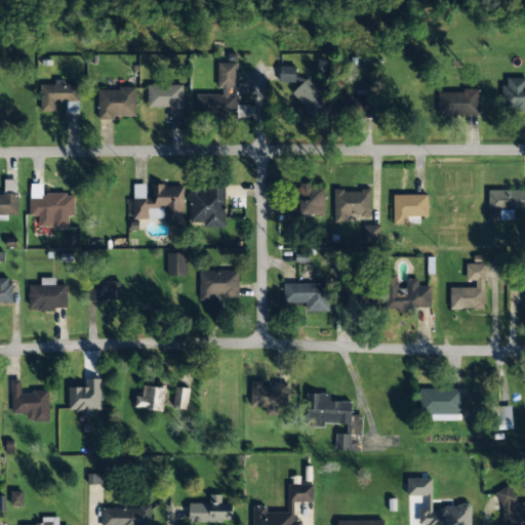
[(196,95),(196,118),(248,118),(248,106),(237,106),(237,94),(229,94),(229,88),(237,88),(237,63),(218,63),(218,94),(196,95)]
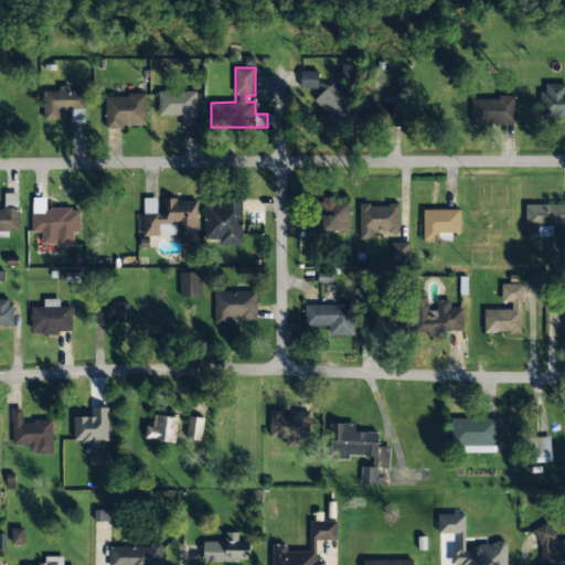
[(318,72),(299,72),(299,94),(315,95),(315,105),(329,106),(328,120),(342,121),(343,84),(318,84),(318,72)]
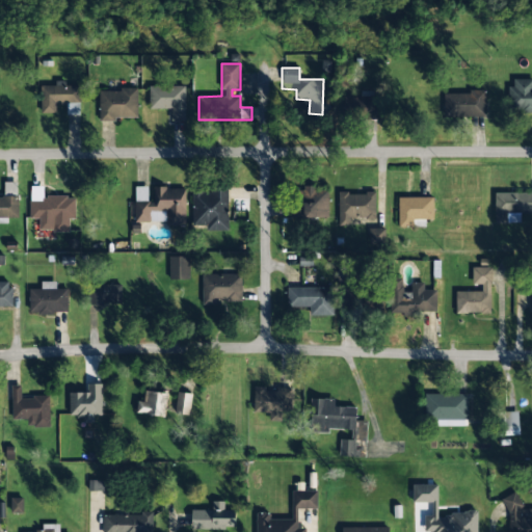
[(510,112),(531,111),(531,79),(509,80),(510,112)]
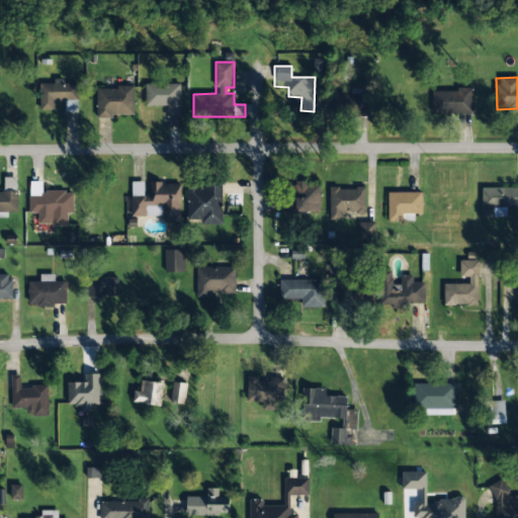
[(39,83),(39,111),(54,110),(54,100),(65,100),(65,112),(78,112),(78,83),(63,83),(63,79),(53,79),(54,83),(39,83)]
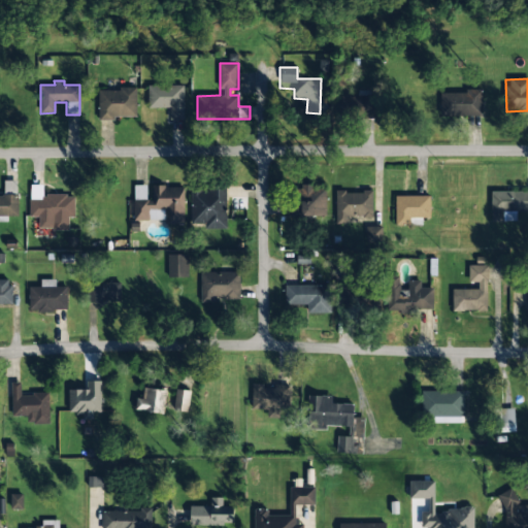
[(184,86),(147,86),(149,108),(169,107),(169,120),(184,120),(184,86)]
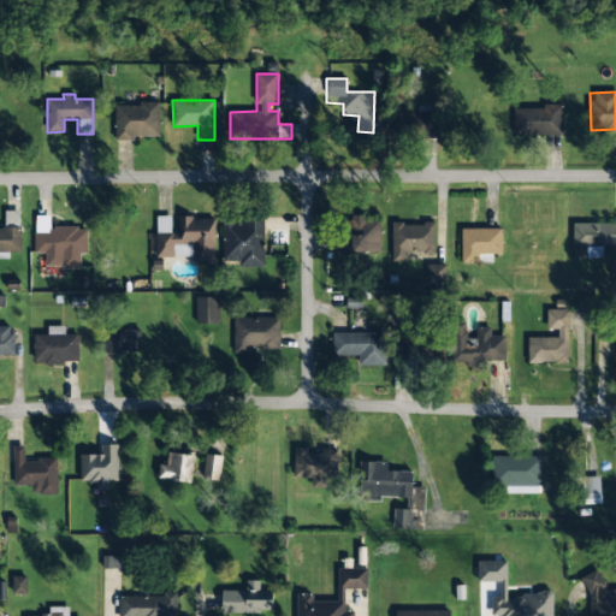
[(114,105),(116,138),(159,138),(159,105),(114,105)]
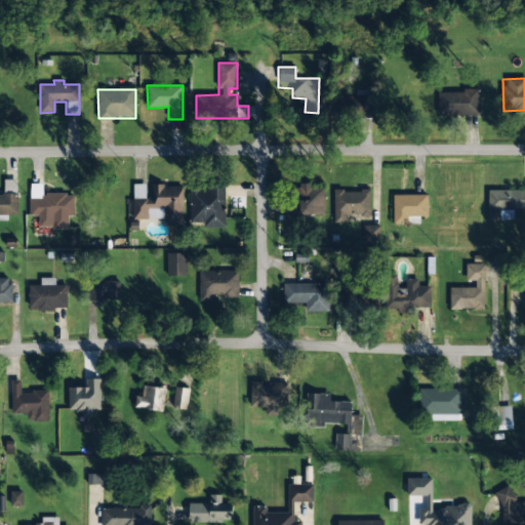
[(339,95),(339,118),(371,118),(371,90),(356,90),(356,95),(339,95)]
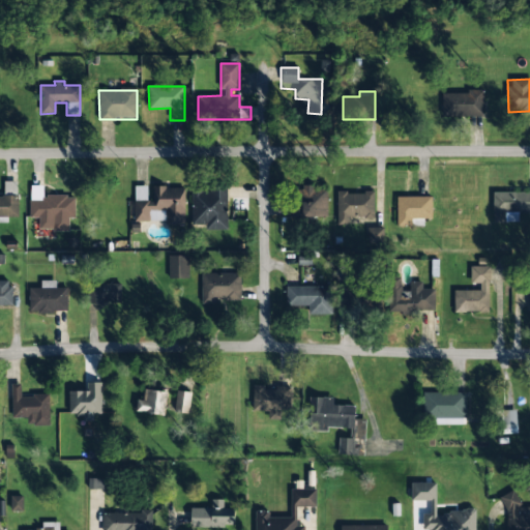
[(442,92),(442,117),(484,116),(483,91),(442,92)]
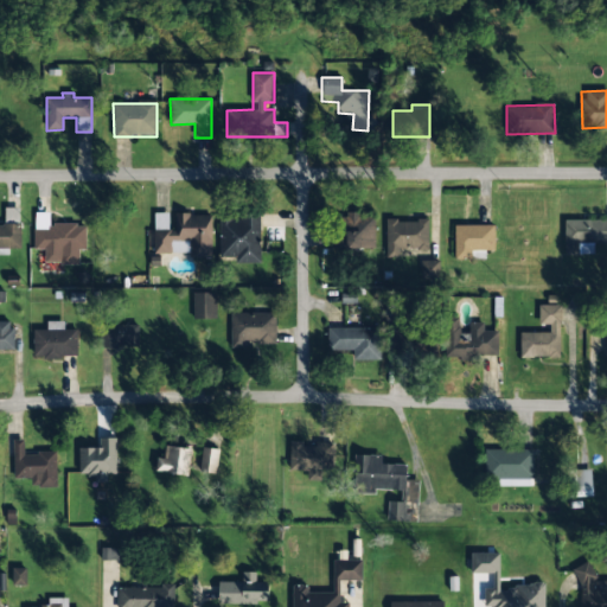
[(211,257),(211,215),(176,215),(176,230),(168,230),(168,213),(154,213),(154,254),(190,254),(190,257),(211,257)]
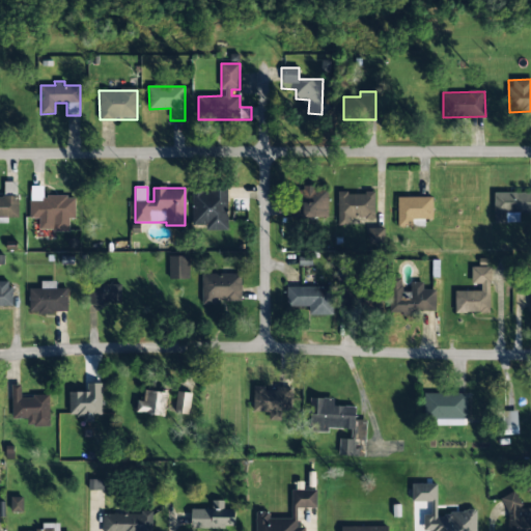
[(296,188),(297,199),(303,199),(303,219),(328,218),(327,187),(296,188)]
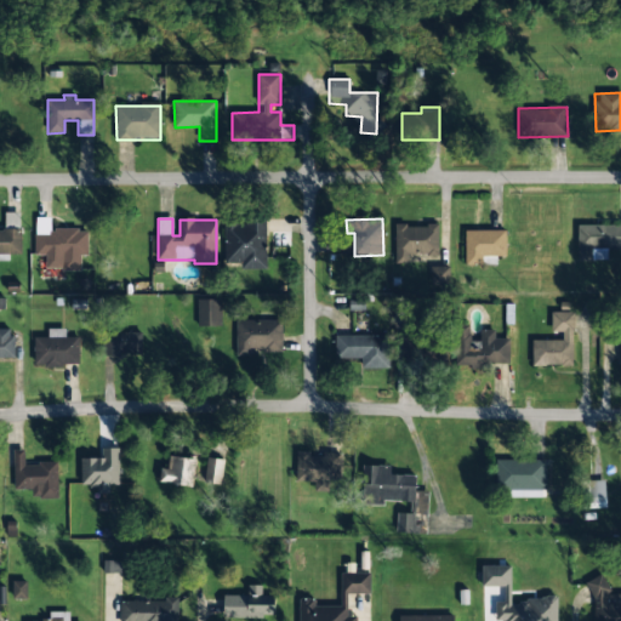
[(224,222),(224,263),(241,263),(241,269),(266,269),(266,221),(224,222)]
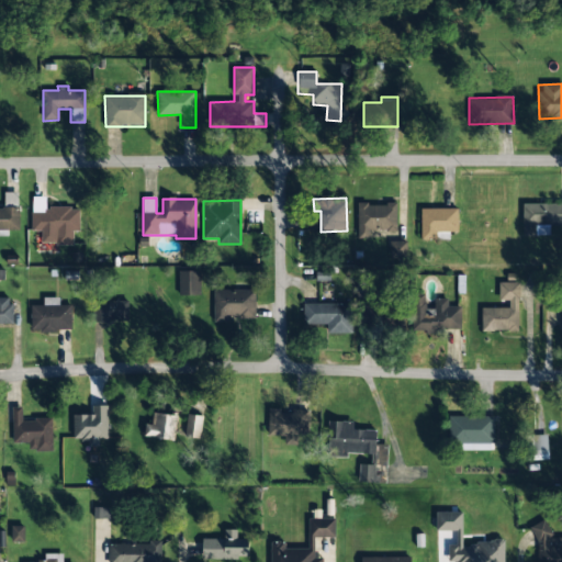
[(358,236),(388,236),(388,257),(405,257),(405,242),(397,242),(397,203),(358,203),(358,236)]
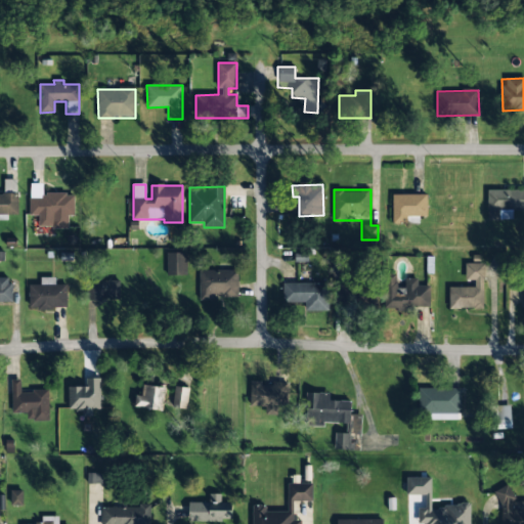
[(523,189),(487,190),(487,220),(513,220),(513,212),(523,211),(523,189)]
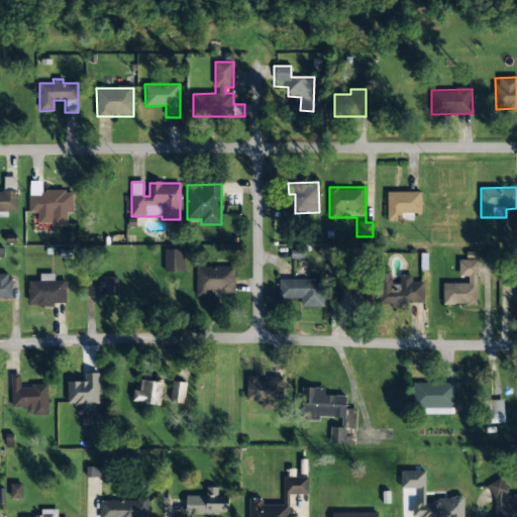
[(67,224),(67,213),(73,213),(73,192),(28,192),(29,212),(38,212),(38,225),(67,224)]
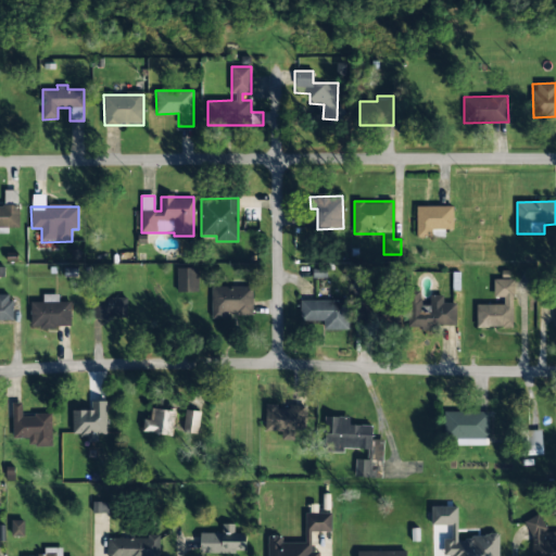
[(453,206),(416,206),(416,237),(445,237),(445,230),(453,230),(453,206)]
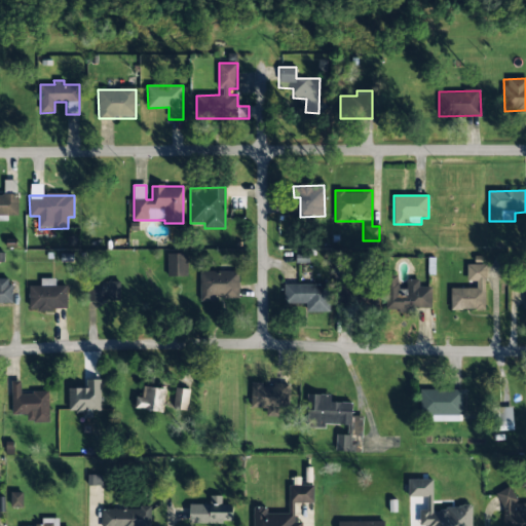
[(167,276),(187,276),(187,254),(166,254),(167,276)]
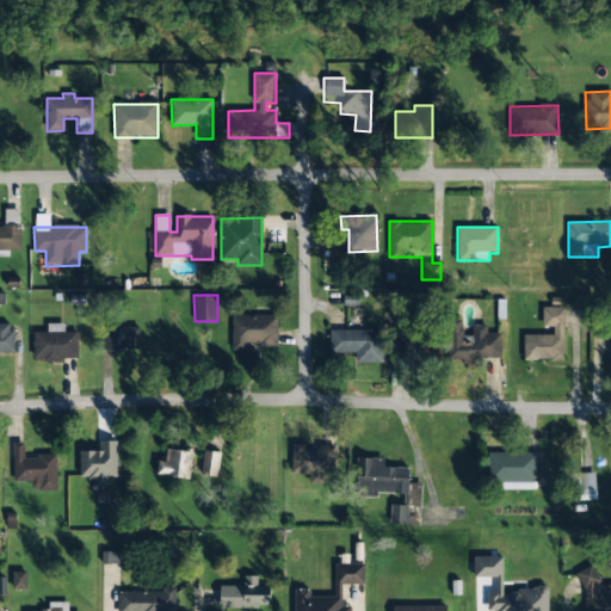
[(523,359),(563,360),(565,307),(542,307),(542,327),(553,327),(553,335),(524,334),(523,359)]
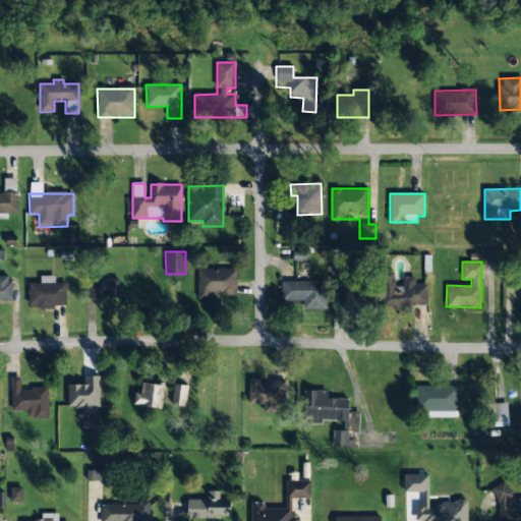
[(236,269),(197,269),(197,297),(237,297),(236,269)]
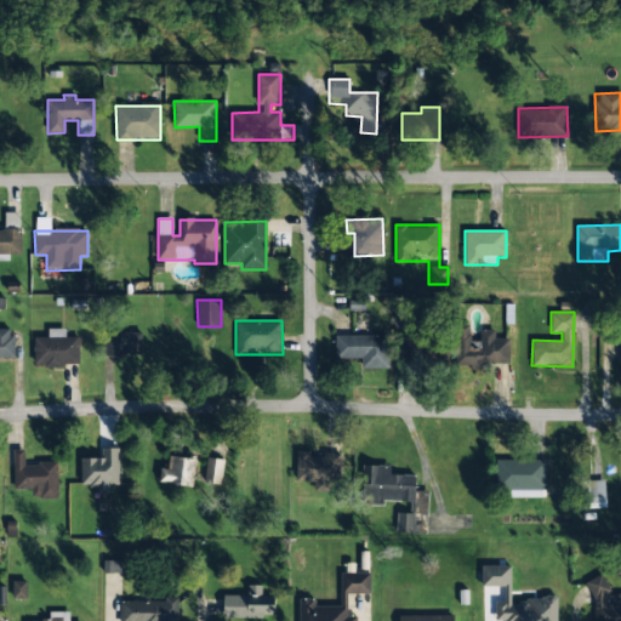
[(0,358),(13,359),(13,330),(0,329),(0,358)]
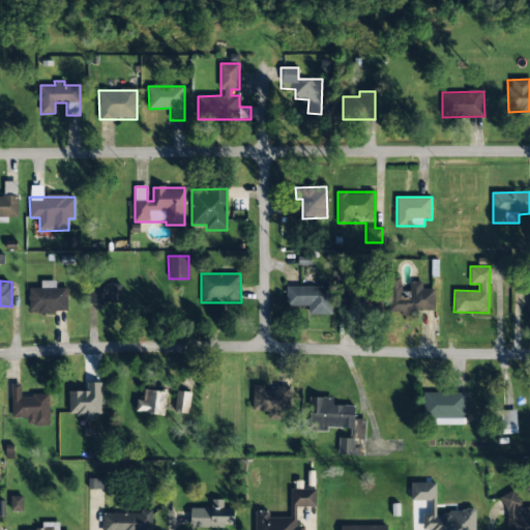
[(29,312),(66,313),(67,288),(56,288),(56,281),(40,281),(40,289),(29,288),(29,312)]
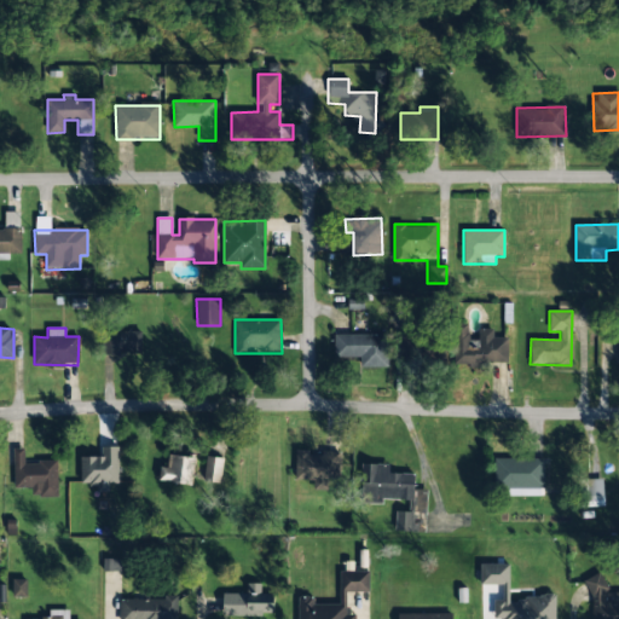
[(508,363),(508,337),(493,337),(492,329),(479,329),(479,340),(469,341),(468,330),(453,330),(455,366),(489,366),(489,363),(508,363)]
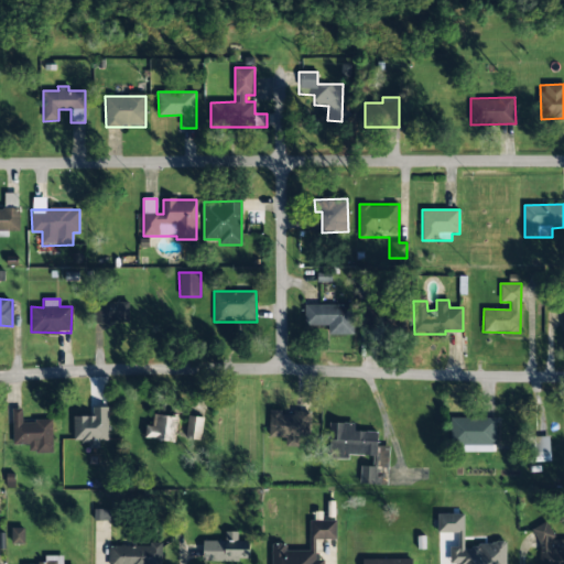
[(96,325),(109,324),(109,322),(129,322),(129,302),(95,302),(96,325)]
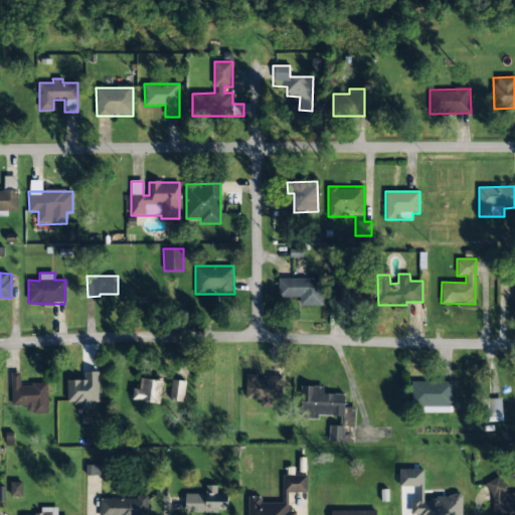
[(323,278),(279,279),(279,297),(300,297),(300,306),(323,306),(323,278)]
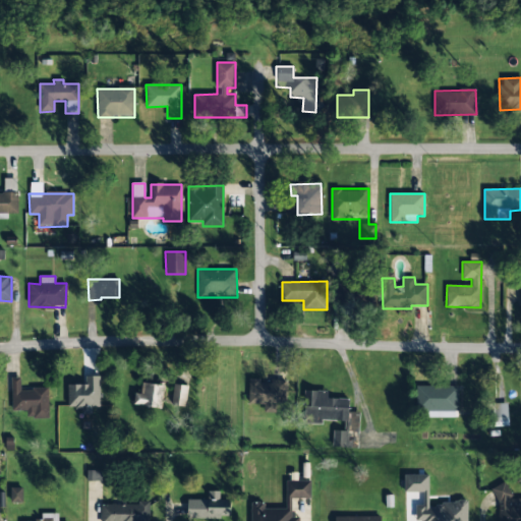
[(100,406),(100,375),(82,377),(83,385),(67,385),(68,411),(92,411),(92,406),(100,406)]
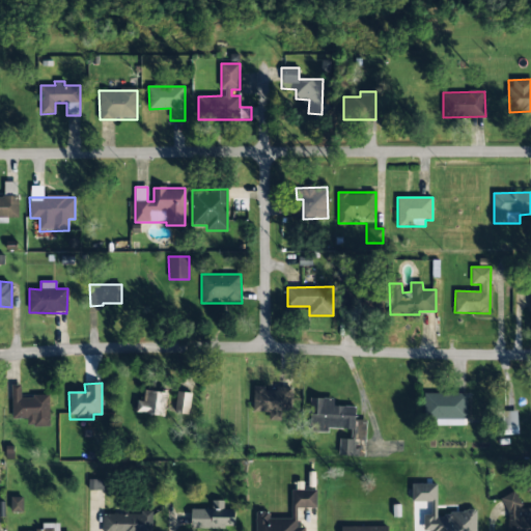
[(49,395),(21,396),(21,385),(11,385),(11,418),(30,418),(31,427),(50,426),(49,395)]
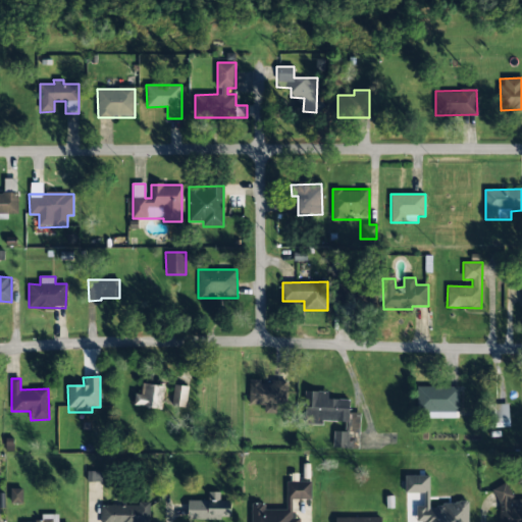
[(249,405),(264,405),(264,413),(276,414),(276,406),(286,407),(288,380),(270,380),(270,384),(260,383),(260,380),(250,379),(249,405)]
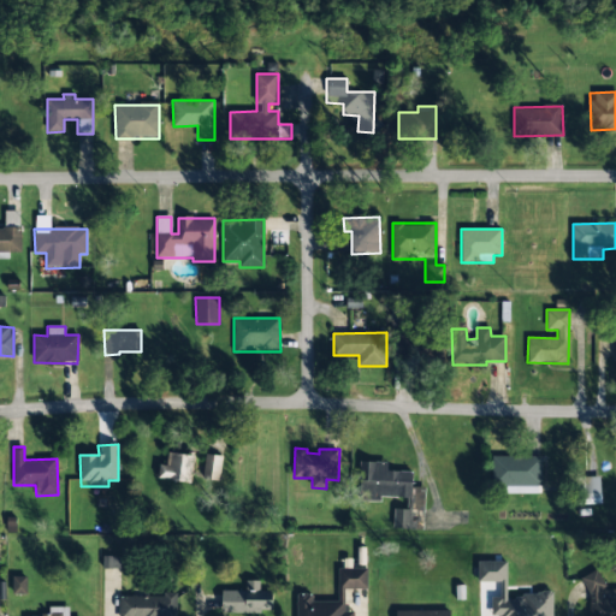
[(166,466),(159,466),(158,478),(191,483),(194,456),(169,452),(166,466)]
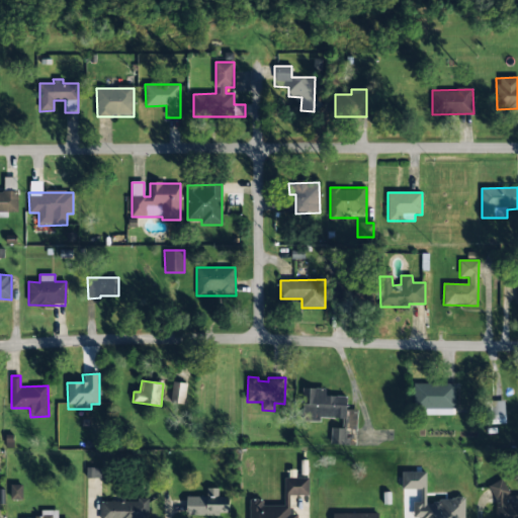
[(186,382),(172,382),(171,403),(185,404),(186,382)]
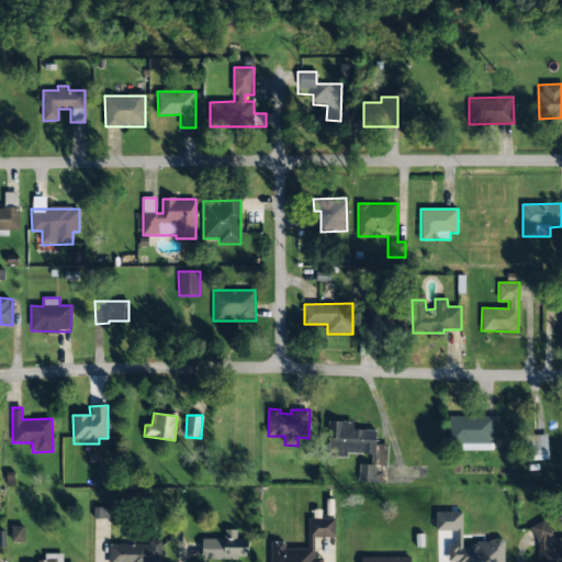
[(493,416),(448,417),(449,442),(462,442),(462,450),(494,450),(493,416)]
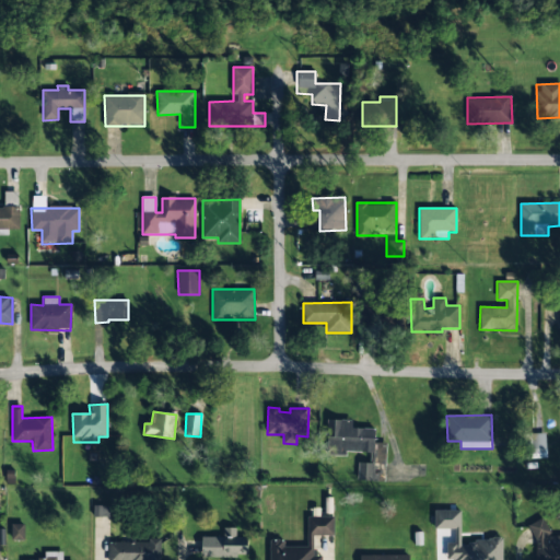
[(375,429),(351,428),(352,420),(327,420),(327,447),(339,447),(339,453),(372,454),(372,464),(386,464),(386,443),(374,443),(375,429)]
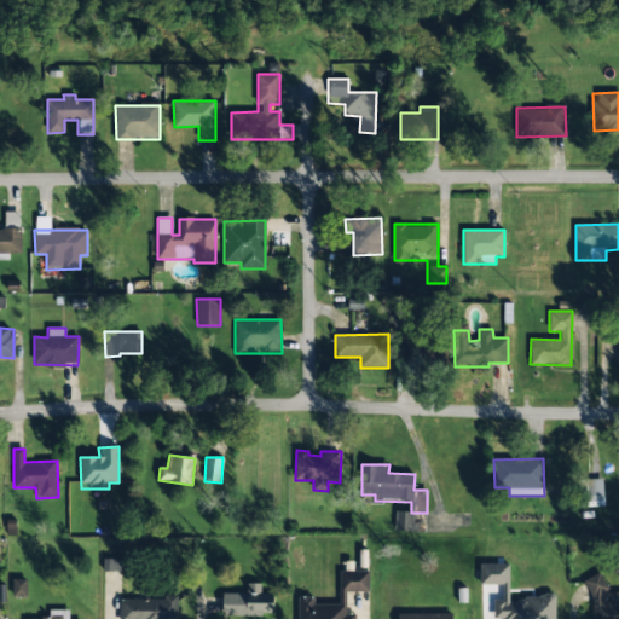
[(586,507),(603,507),(602,479),(585,480),(586,507)]
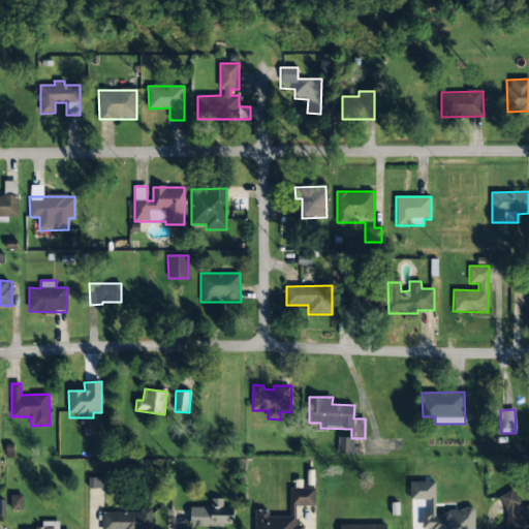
[(338,454),(352,455),(353,438),(338,437),(338,454)]
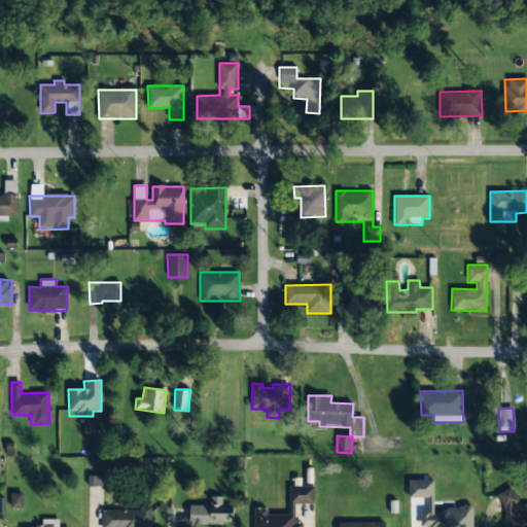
[(102,477),(89,477),(89,486),(102,486),(102,477)]
